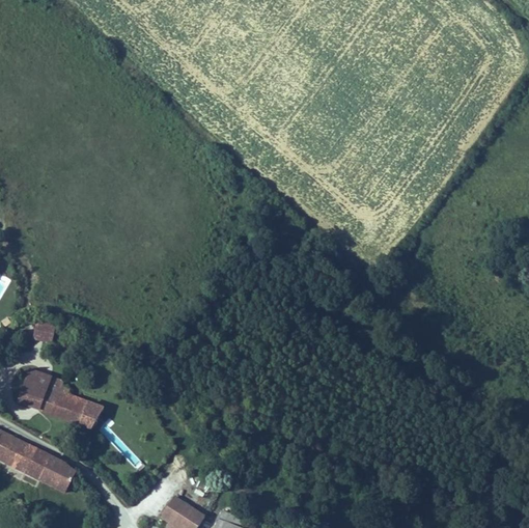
[(35,322),(32,336),(50,341),(54,326),(35,322)]
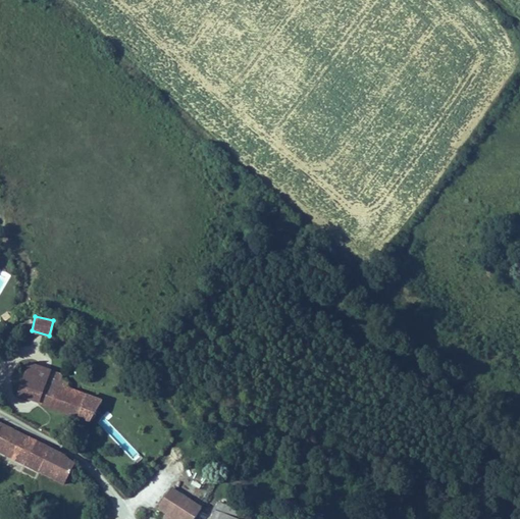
[(29,401),(42,366),(29,362),(16,396),(29,401)]
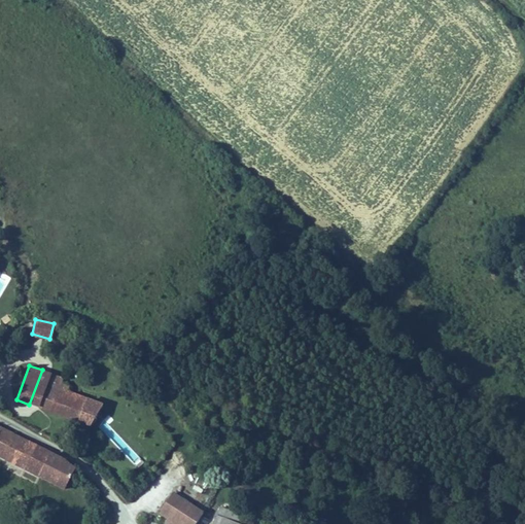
[(29,405),(38,408),(50,374),(42,370),(29,405)]
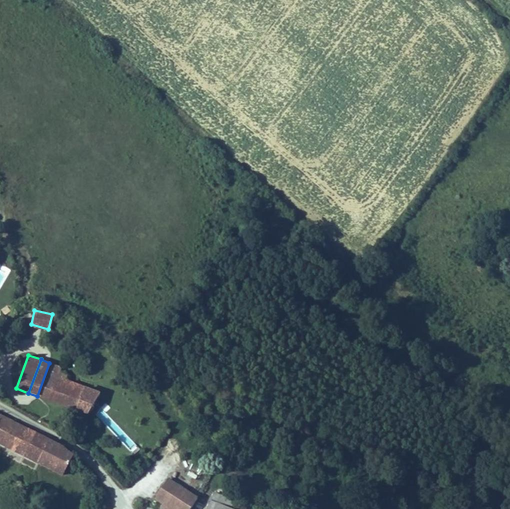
[(37,396),(87,414),(101,392),(64,379),(66,374),(59,372),(61,367),(49,363),(37,396)]
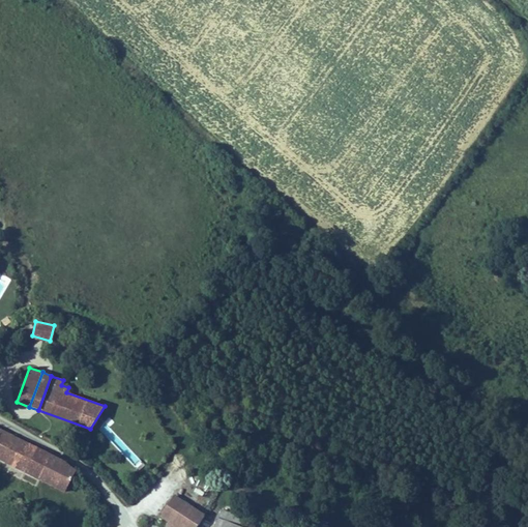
[(137,468),(144,462),(103,420),(95,427),(137,468)]
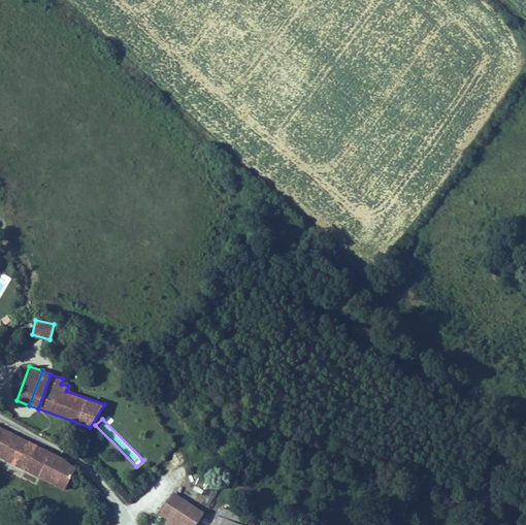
[(0,457),(38,478),(52,452),(0,425),(0,457)]
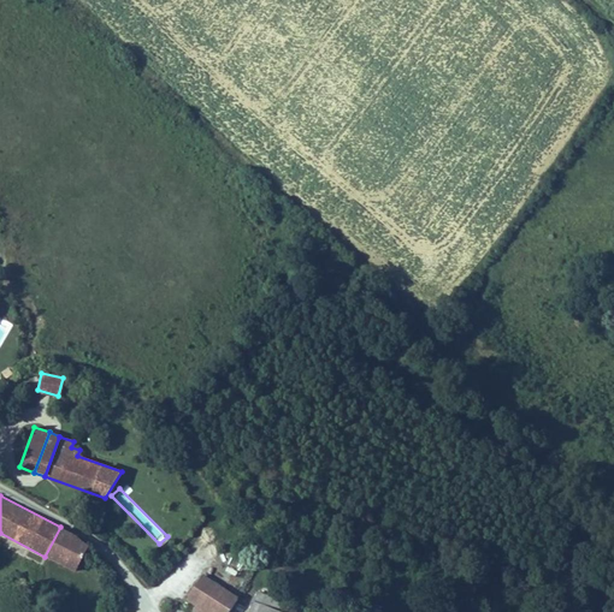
[(60,527),(45,557),(74,572),(87,547),(83,544),(78,539),(72,535),(64,529),(60,527)]
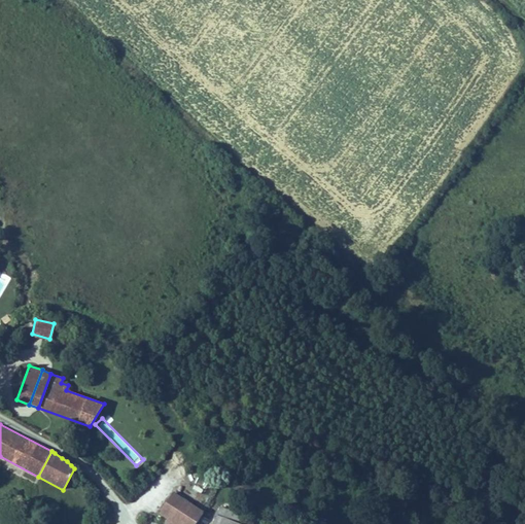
[(194,523),(202,512),(171,492),(159,512),(168,518),(177,523),(194,523)]
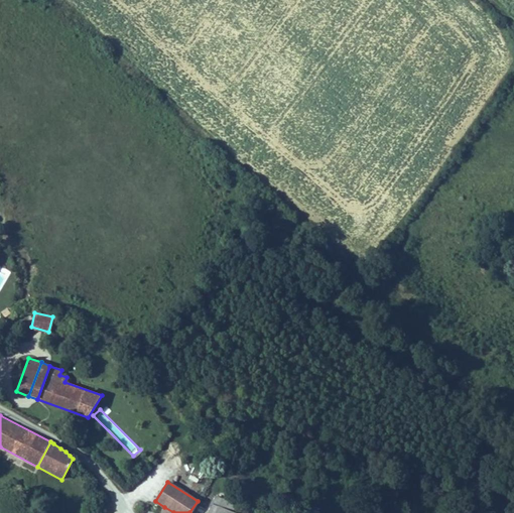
[(233,512),(237,505),(216,496),(208,512),(233,512)]
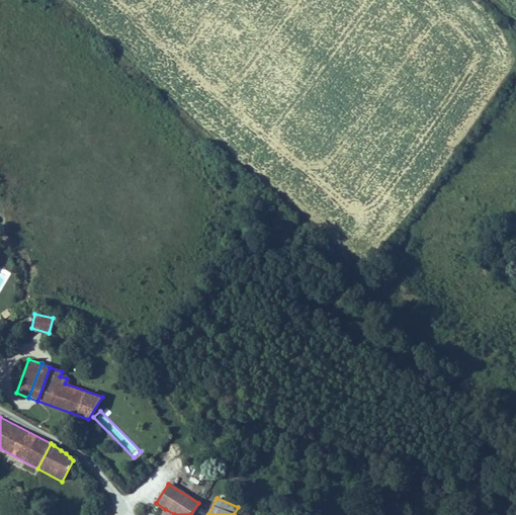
All buildings are outlined.
